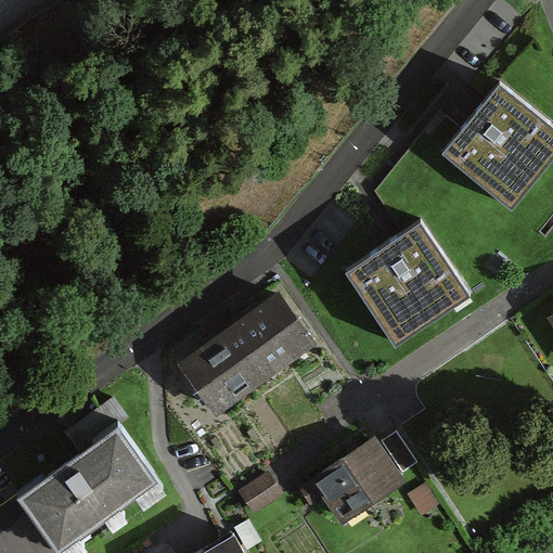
[(510,210),(552,157),(552,128),(499,84),(440,153),(510,210)]
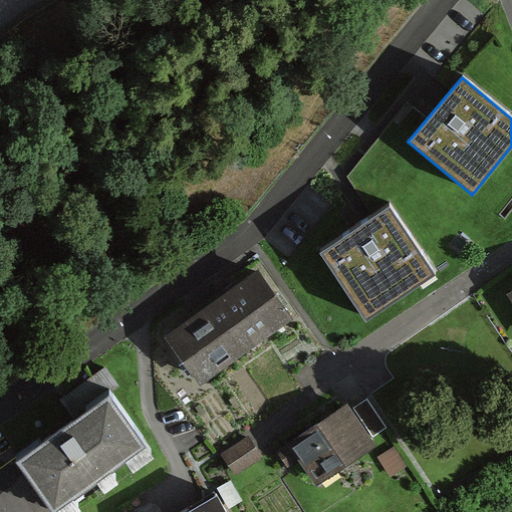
[(363,320),(434,273),(389,205),(318,251),(363,320)]
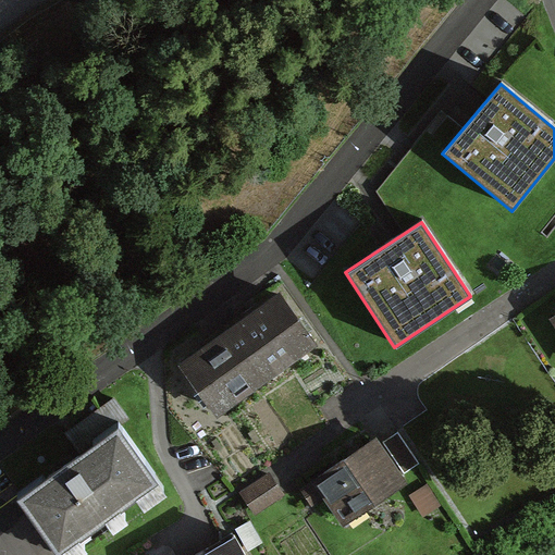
[(271,379),(322,344),(286,292),(235,328),(271,379)]
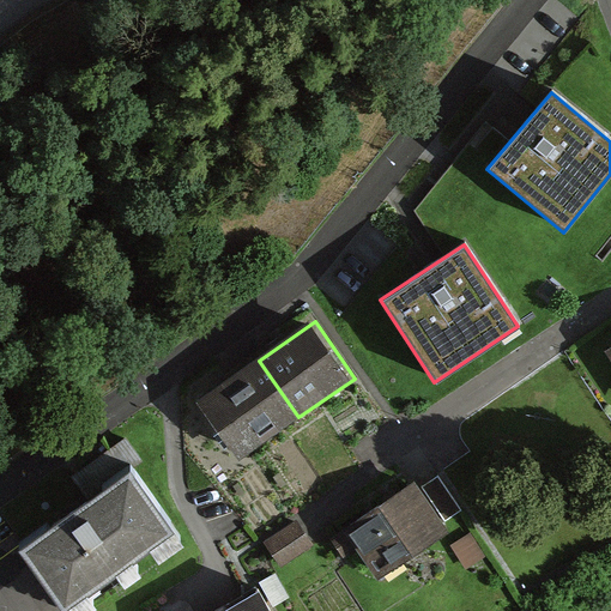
[(242,457),(298,417),(259,361),(203,399),(242,457)]
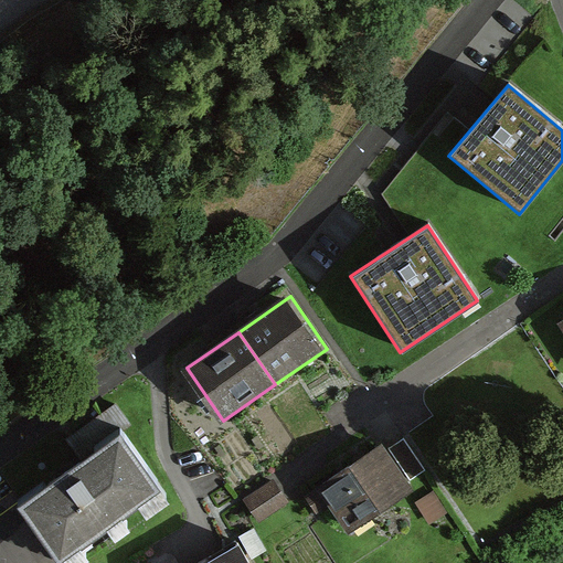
[(73,435),(80,445),(114,421),(107,412),(73,435)]
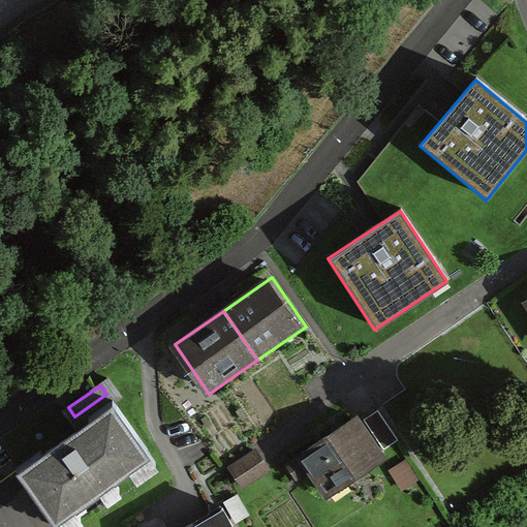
[(112,407),(16,471),(54,526),(59,526),(151,465),(112,407)]
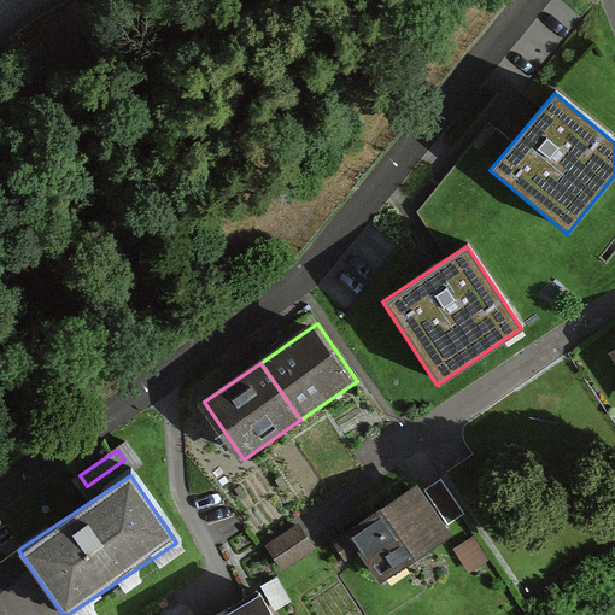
[(447,540),(413,491),(345,537),(380,587),(447,540)]
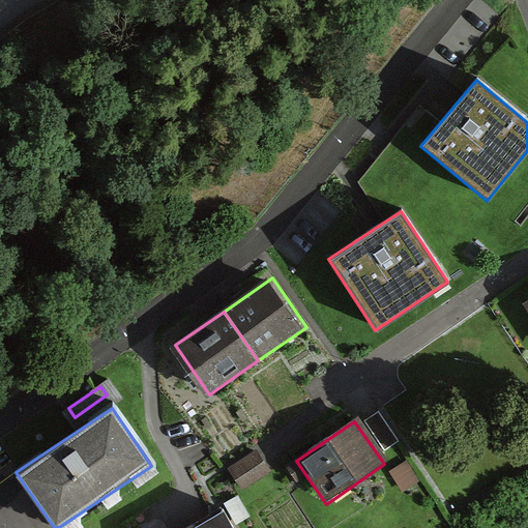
[(242,489),(268,470),(256,451),(230,470),(242,489)]
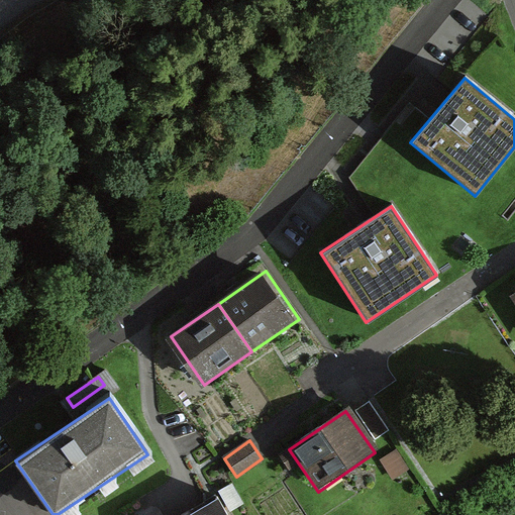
[(224,514),(219,505),(202,514),(224,514)]
